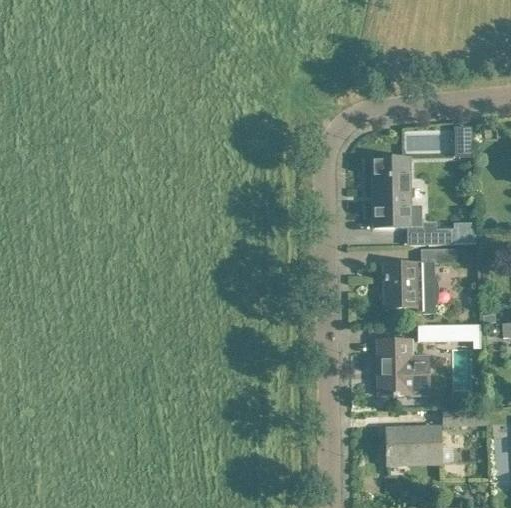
[(409,206),(409,156),(374,157),(376,226),(409,225),(409,222),(419,222),(418,206),(409,206)]
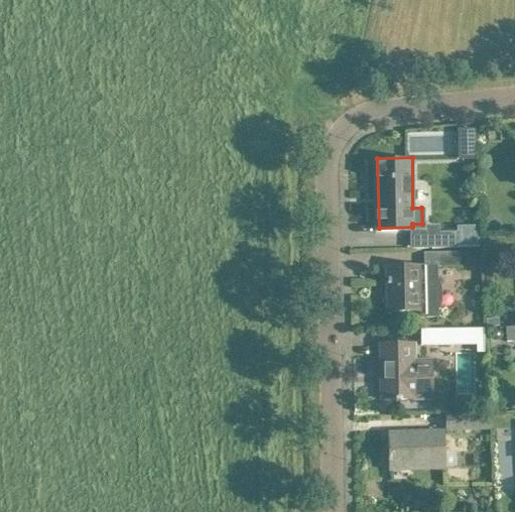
[(471,223),(458,230),(463,238),(475,232),(471,223)]
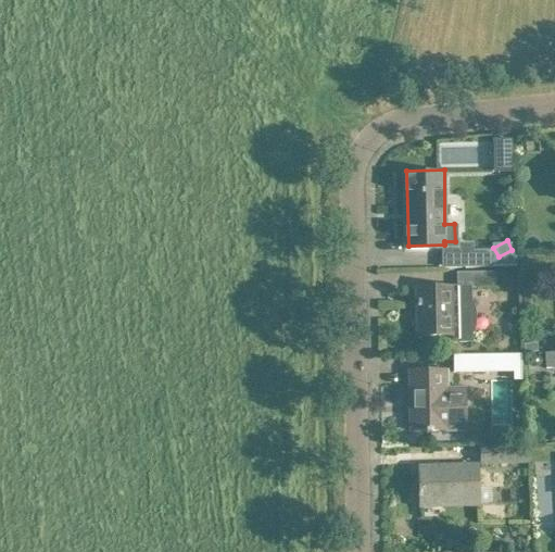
[(493,247),(474,246),(474,264),(493,263),(493,247)]
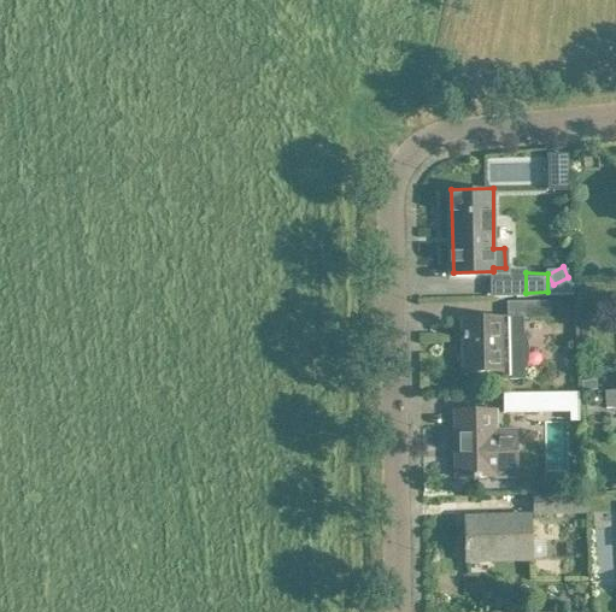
[(523,330),(523,315),(549,313),(547,296),(508,298),(508,315),(463,316),(464,369),(504,368),(504,375),(524,374),(524,366),(527,362),(528,357),(528,342),(527,339),(526,334),(523,330)]
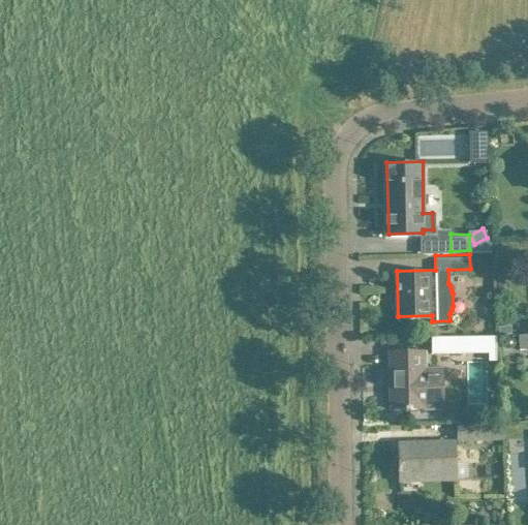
[(494,336),(462,336),(434,337),(434,351),(494,350),(494,336)]
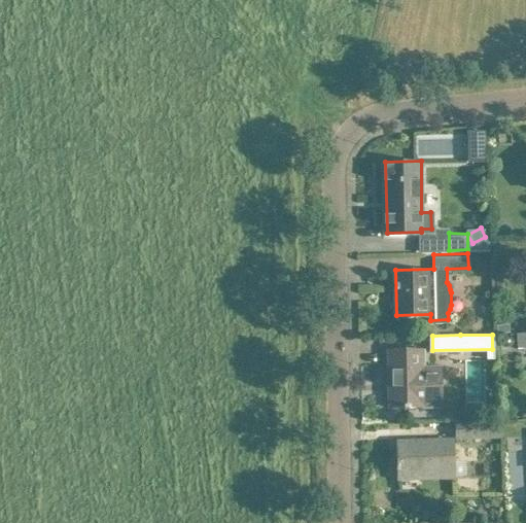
[(424,349),(389,349),(389,363),(391,363),(392,386),(390,386),(390,405),(405,405),(405,407),(410,407),(410,405),(443,405),(442,364),(424,364),(424,349)]
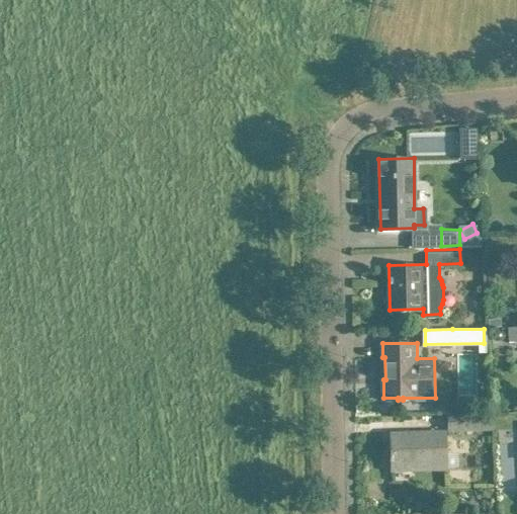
[(491,411),(448,412),(448,428),(491,427),(491,411)]
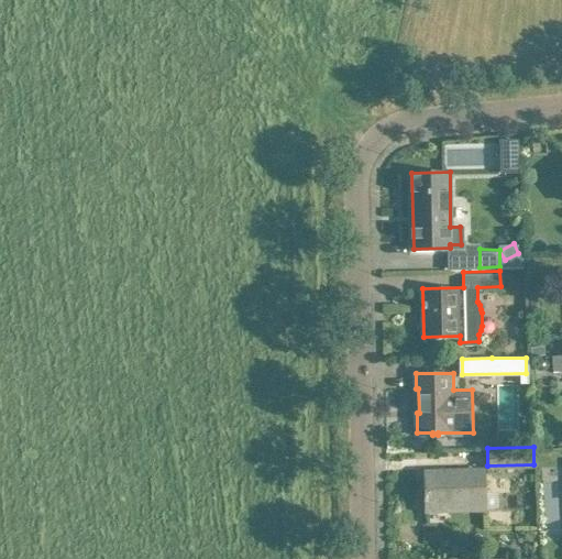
[(485,469),(426,470),(427,495),(425,495),(425,500),(427,500),(427,510),(486,507),(485,469)]
